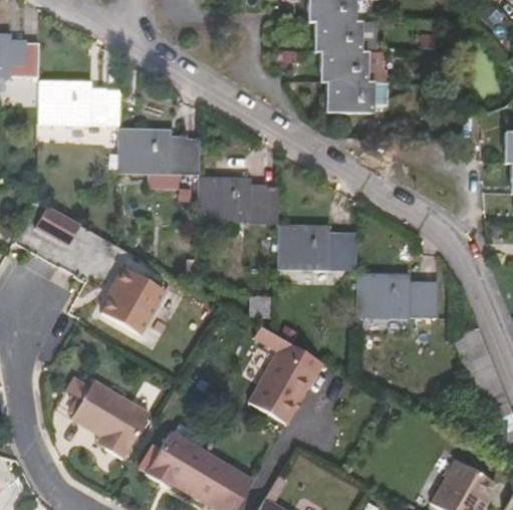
[(363,80),(364,51),(358,51),(358,21),(353,21),(352,0),(308,0),(308,8),(314,12),(314,40),(320,44),(320,71),(327,75),(327,100),(332,103),(333,111),(370,111),(369,81),(363,80)]
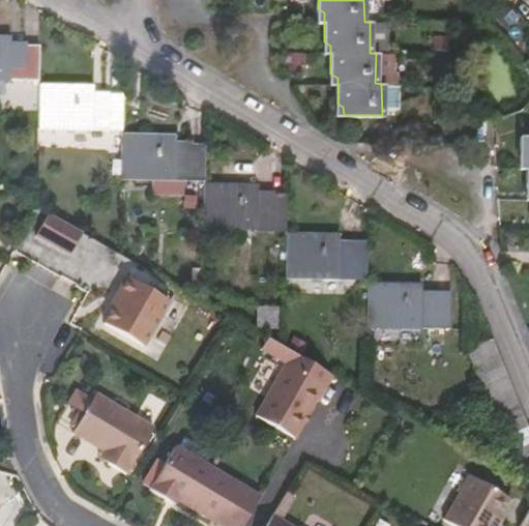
[(512,12),(503,2),(497,7),(507,18),(512,12)]
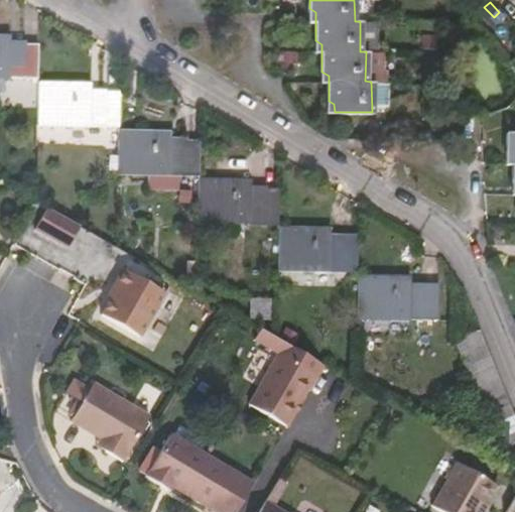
[(0,75),(38,76),(38,42),(10,41),(10,33),(0,32),(0,75)]
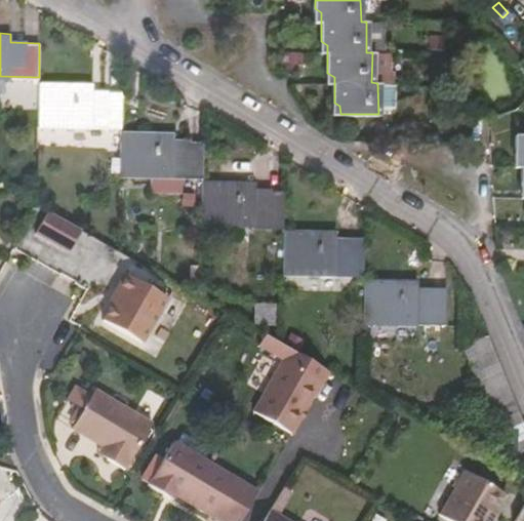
[(387,52),(372,52),(371,82),(377,83),(388,83),(387,52)]
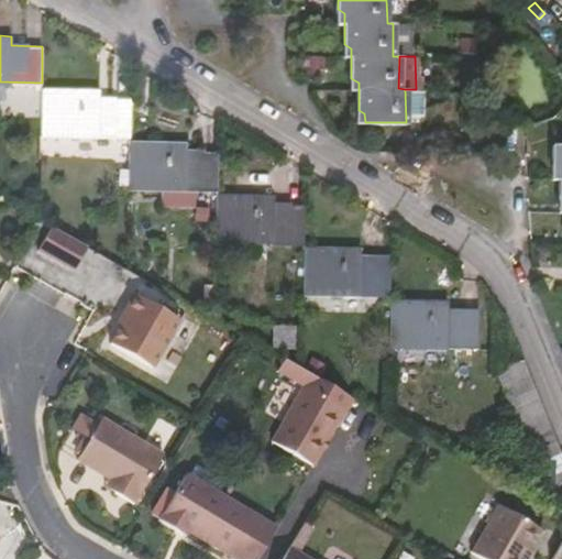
[(128,134),(129,99),(98,98),(97,91),(42,90),(40,133),(128,134)]
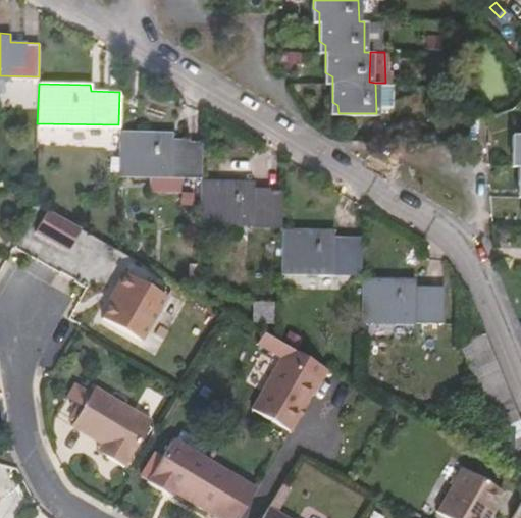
[(201,175),(201,139),(171,139),(171,132),(119,131),(118,173),(151,173),(172,174),(201,175)]
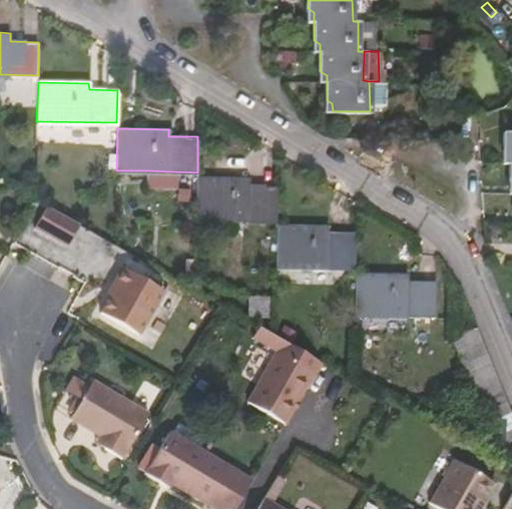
[(169,171),(148,170),(148,186),(169,186),(169,171)]
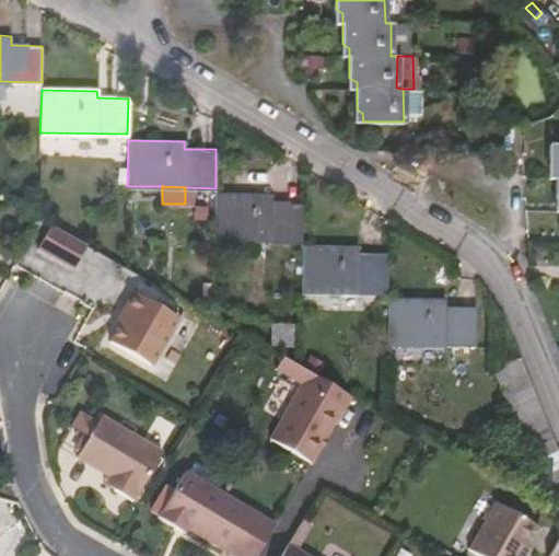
[(271,194),(216,193),(214,239),(303,240),(303,204),(271,203),(271,194)]
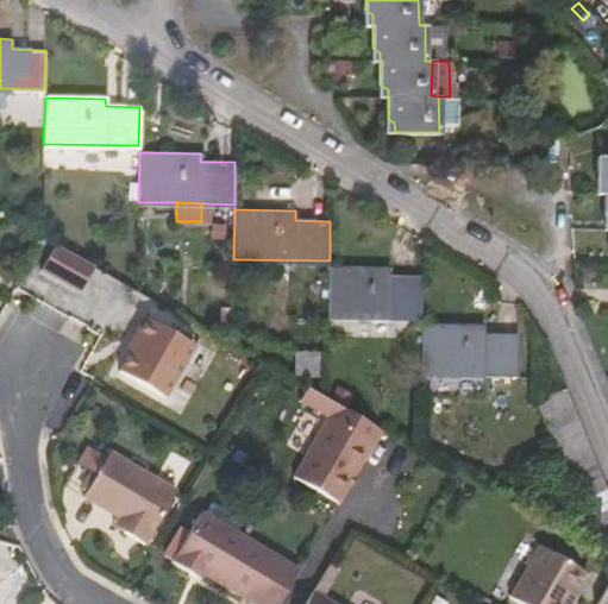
[(52,244),(39,272),(80,291),(93,264),(52,244)]
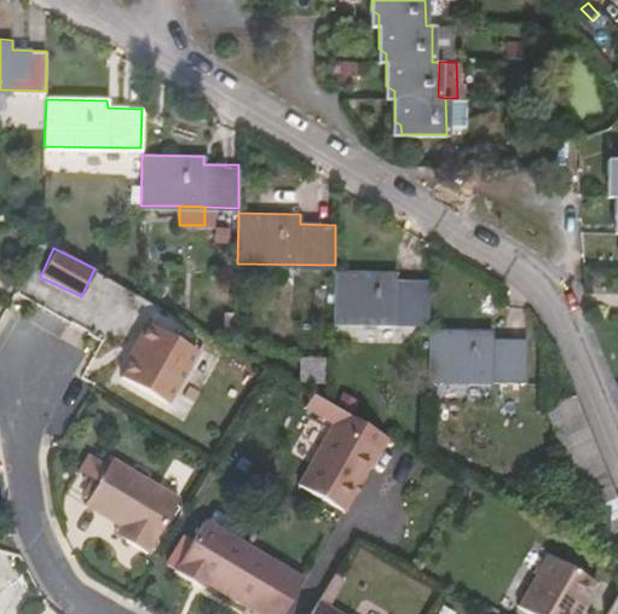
[(429,322),(429,281),(396,281),(396,272),(334,271),(334,322),(429,322)]
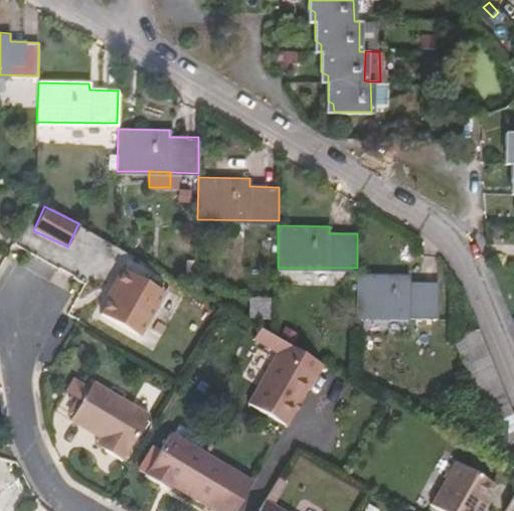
[(113,295),(103,312),(141,334),(166,291),(125,267),(110,293),(113,295)]
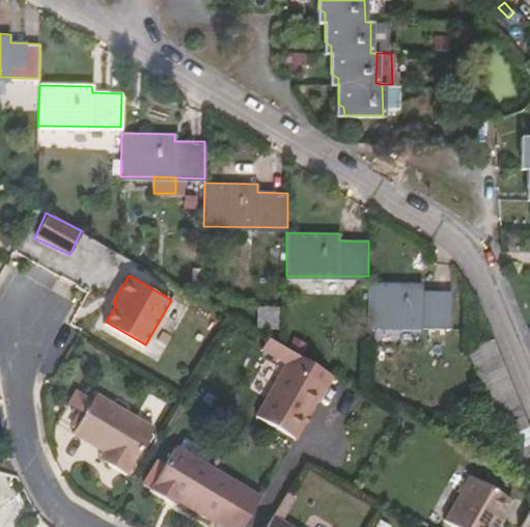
[(421,290),(422,283),(368,282),(368,326),(450,326),(451,290),(421,290)]
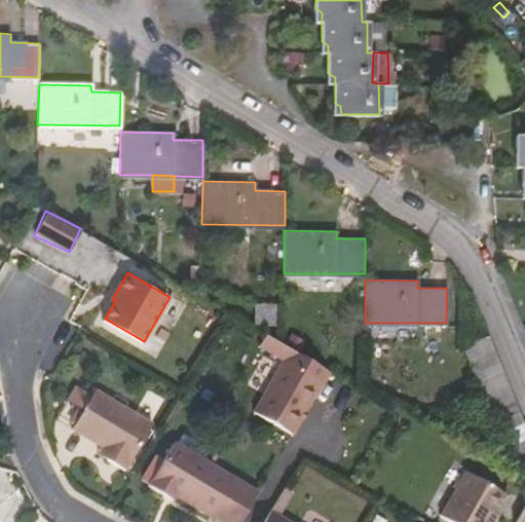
[(280,320),(280,299),(261,298),(260,319),(280,320)]
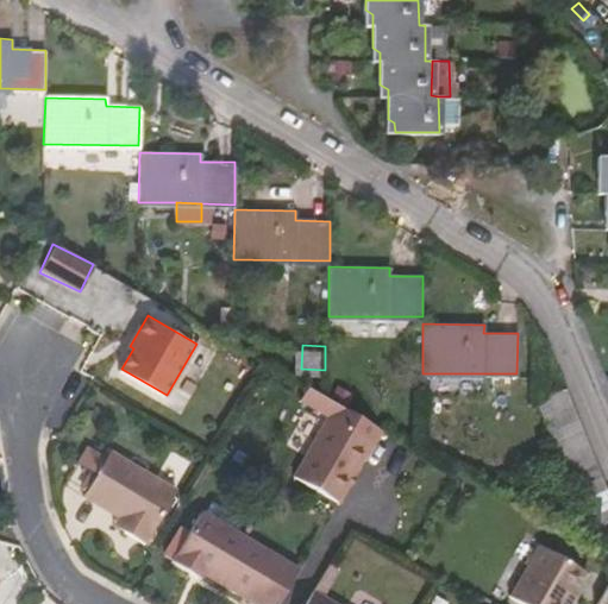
[(607,485),(606,484),(566,385),(537,400),(587,518),(607,529),(607,485)]
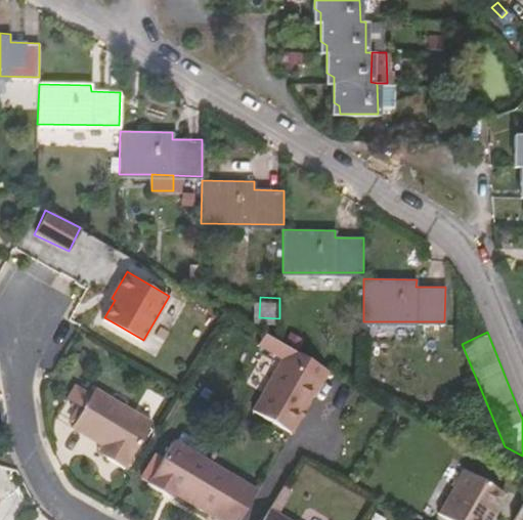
[(285,357),(255,408),(293,430),(311,399),(313,400),(325,381),(285,357)]
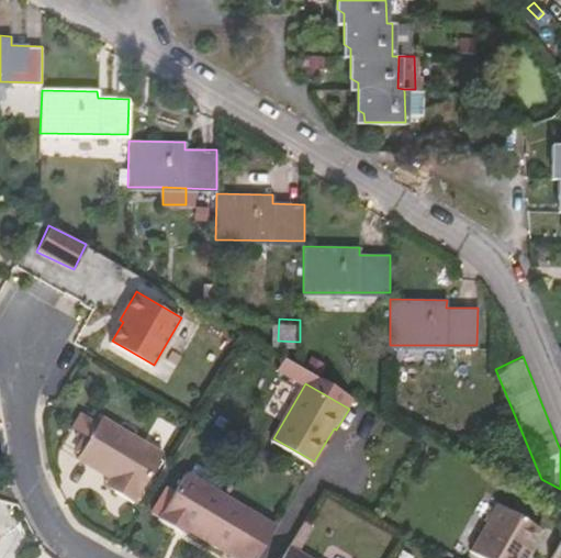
[(97,425),(104,413),(89,405),(82,416),(97,425)]
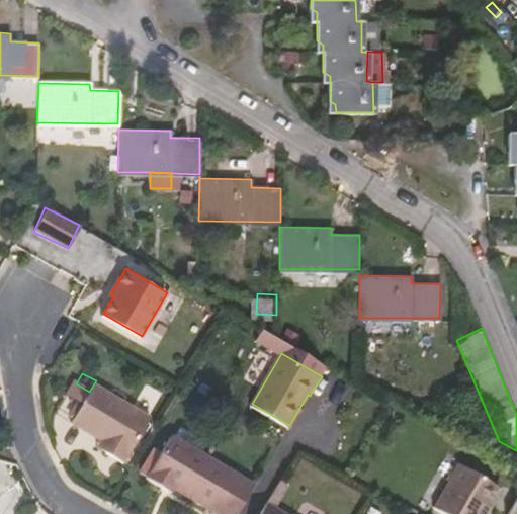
[(124,460),(152,414),(96,380),(72,420),(107,440),(103,447),(124,460)]
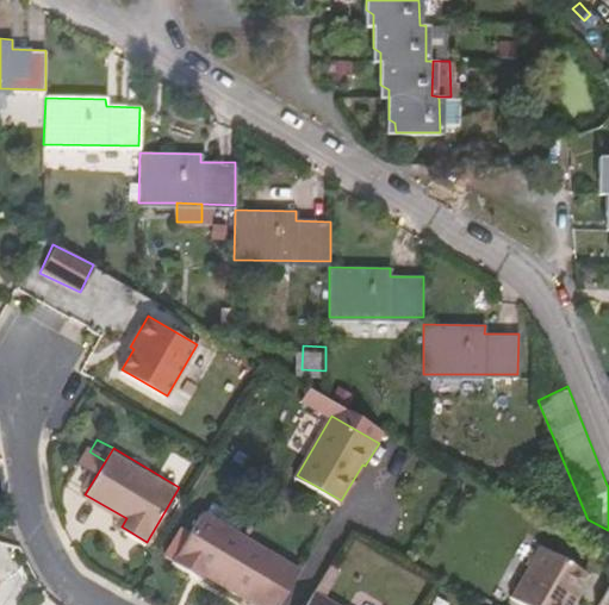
[(261,604),(278,604),(302,567),(204,509),(174,559),(194,572),(198,566),(261,604)]
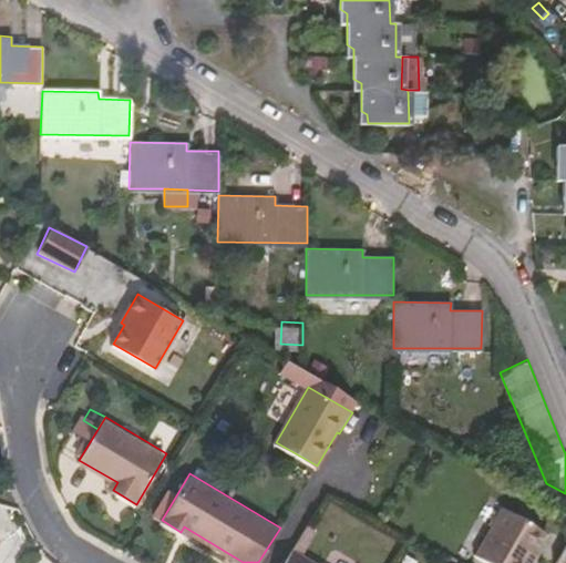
[(504,505),(476,554),(492,562),(532,562),(541,551),(536,549),(546,530),(504,505)]
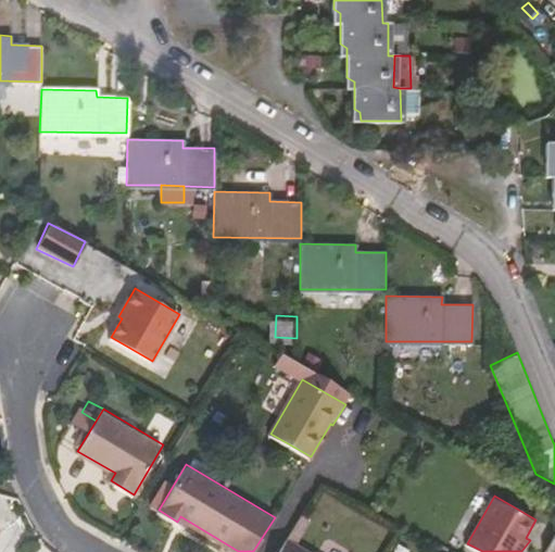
[(288,538),(278,551),(311,551),(295,543),(310,518),(302,513),(288,538)]
